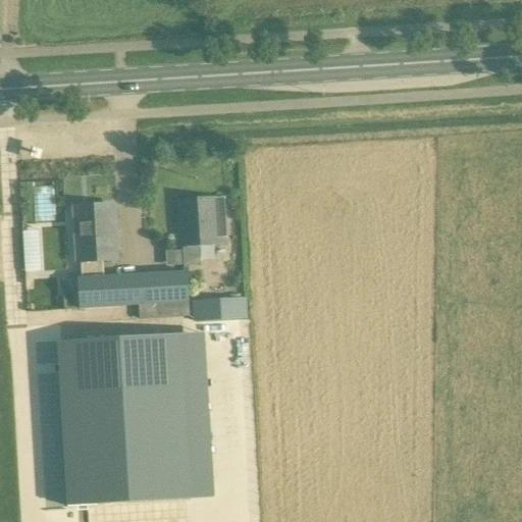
[(180,227),(181,246),(226,244),(223,200),(180,202),(181,227),(180,227)]
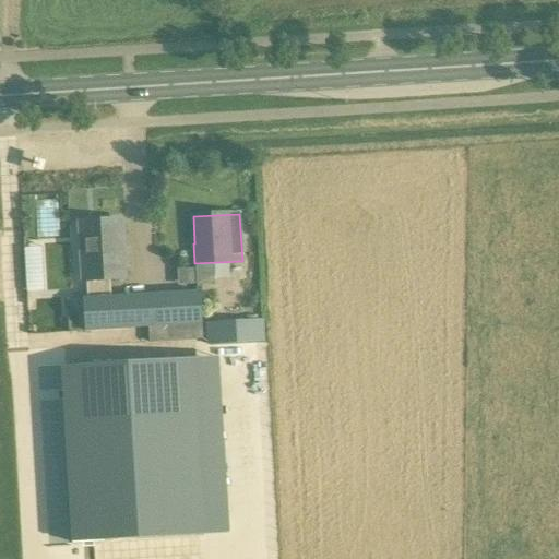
[(110,298),(109,280),(125,278),(121,221),(79,223),(82,282),(86,281),(87,299),(110,298)]
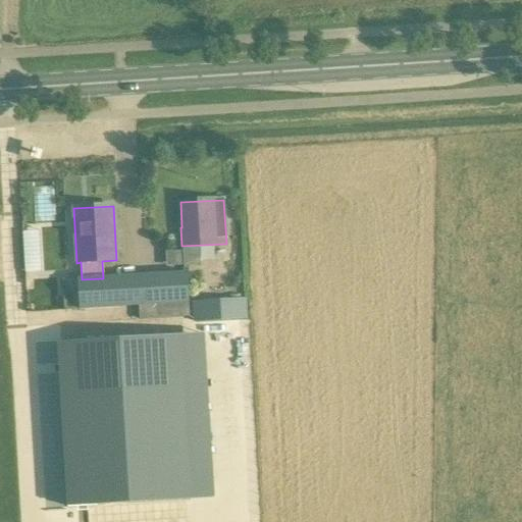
[(82,279),(62,280),(64,310),(138,306),(139,320),(189,317),(187,273),(103,278),(82,279)]
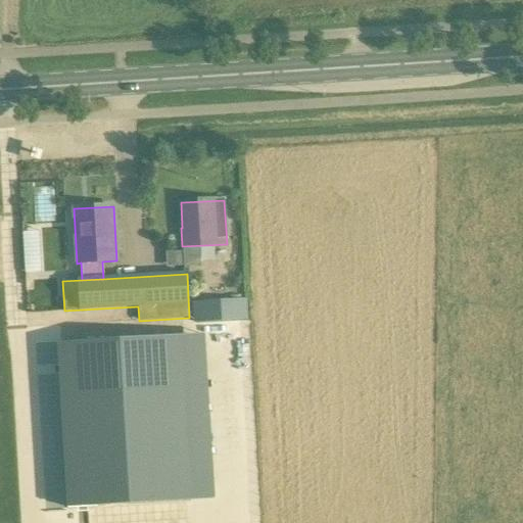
[(246,300),(194,302),(195,324),(247,321),(246,300)]
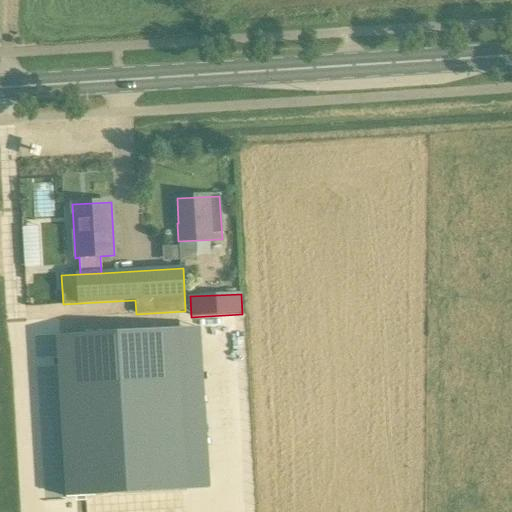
[(177,327),(58,333),(66,494),(186,488),(177,327)]
